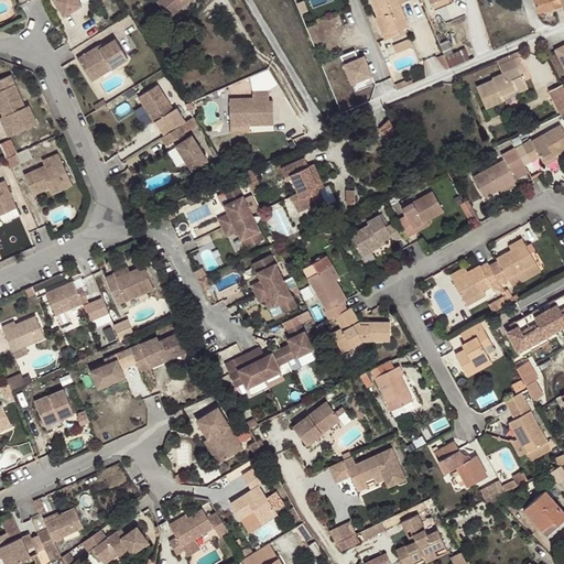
[(53,0),(61,12),(79,0),(78,0),(53,0)]
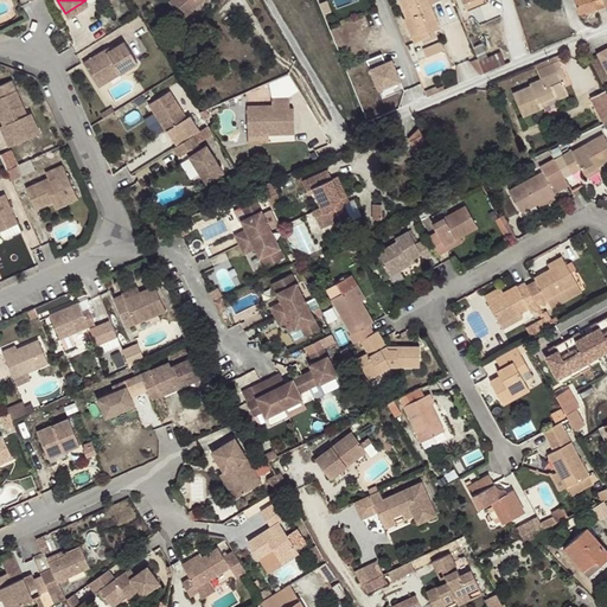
[(185,18),(202,4),(197,0),(170,0),(170,1),(185,18)]
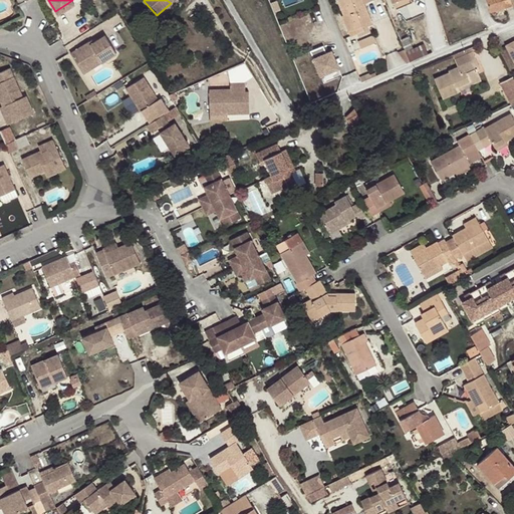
[(338,0),(344,14),(341,14),(350,36),(365,30),(362,26),(372,22),(364,3),(371,0),(338,0)]
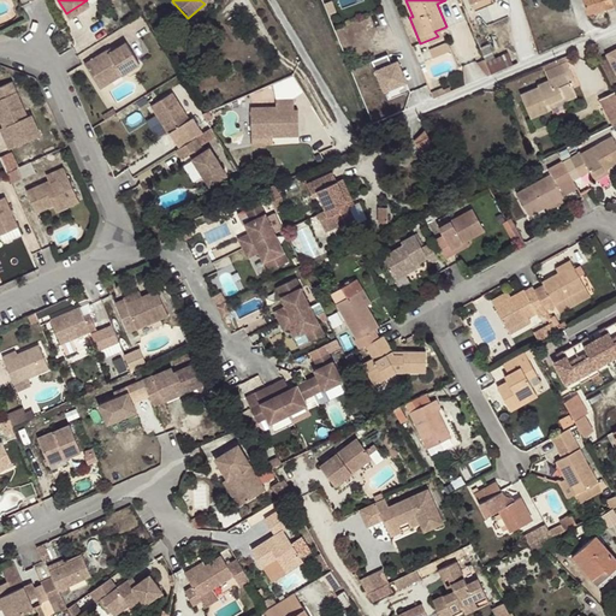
[(582,0),(588,15),(615,6),(612,0),(582,0)]
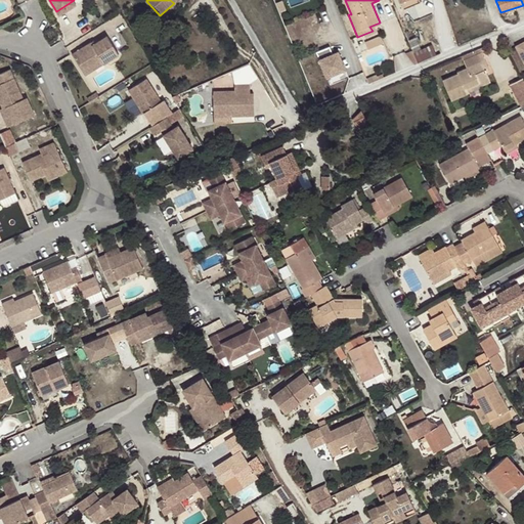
[(382,35),(366,41),(370,49),(385,42),(382,35)]
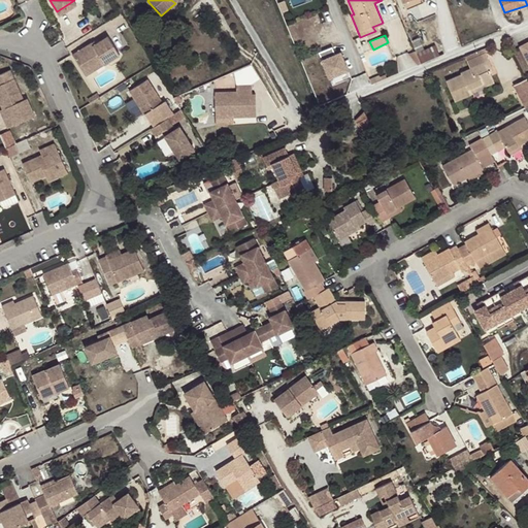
[(92,42),(72,54),(83,70),(101,60),(104,64),(121,54),(109,36),(97,43),(93,45),(92,42)]
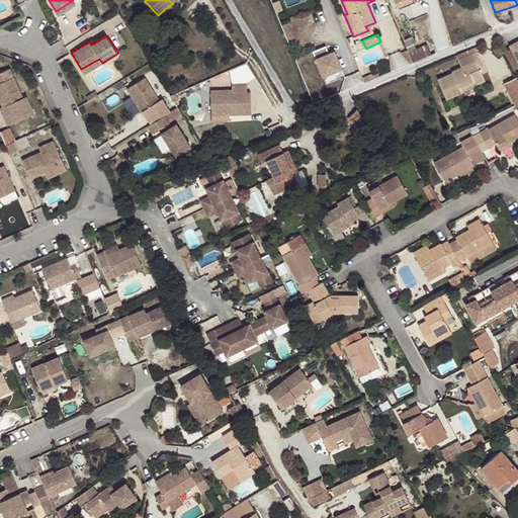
[(427,44),(409,51),(414,62),(432,55),(427,44)]
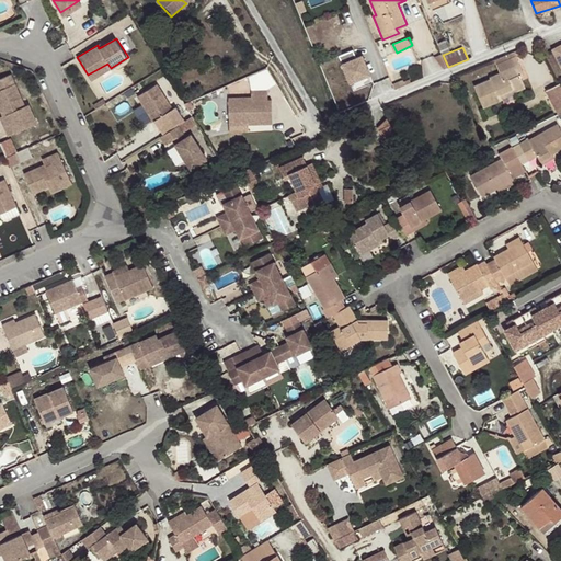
[(339,55),(351,82),(370,73),(363,55),(356,57),(353,49),(339,55)]
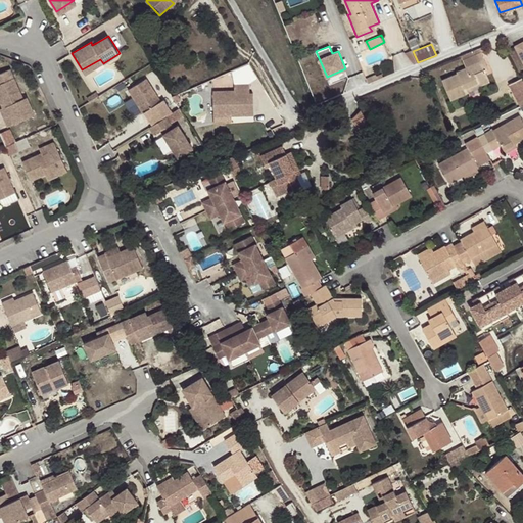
[(480,48),(461,56),(466,67),(457,72),(458,74),(442,79),(450,100),(467,94),(466,92),(465,89),(479,83),(480,86),(490,83),(484,68),(488,67),(480,48)]
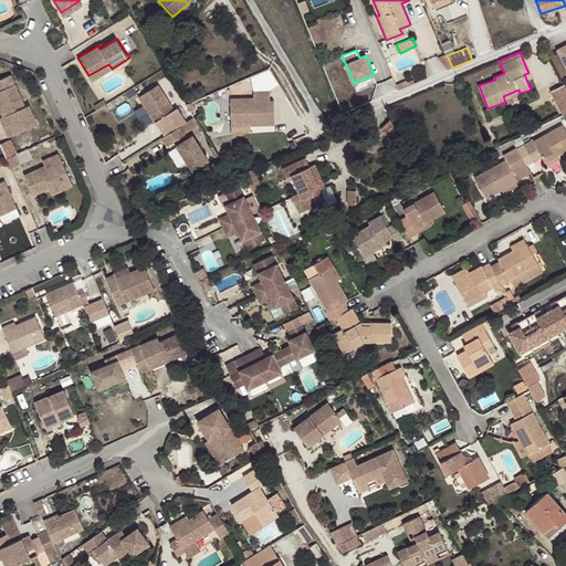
[(108,64),(88,75),(91,80),(112,69),(108,64)]
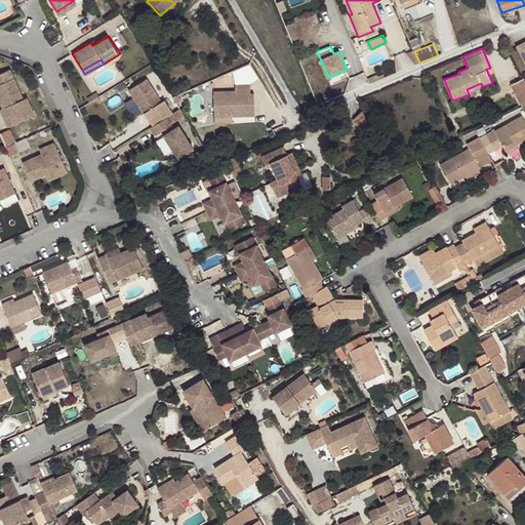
[(8,69),(0,72),(0,102),(3,109),(6,108),(14,125),(35,115),(27,98),(23,99),(8,69)]
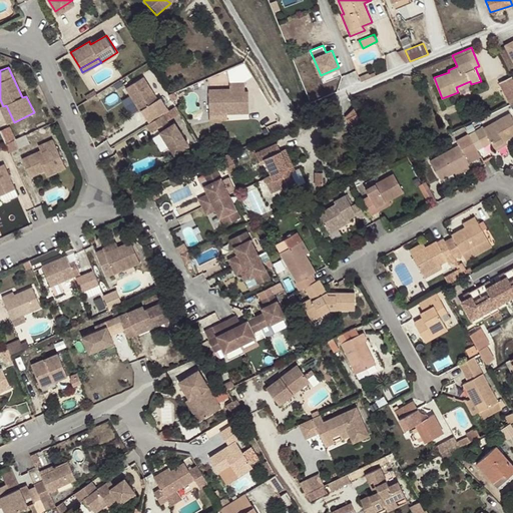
[(141,75),(124,86),(139,110),(156,99),(141,75)]
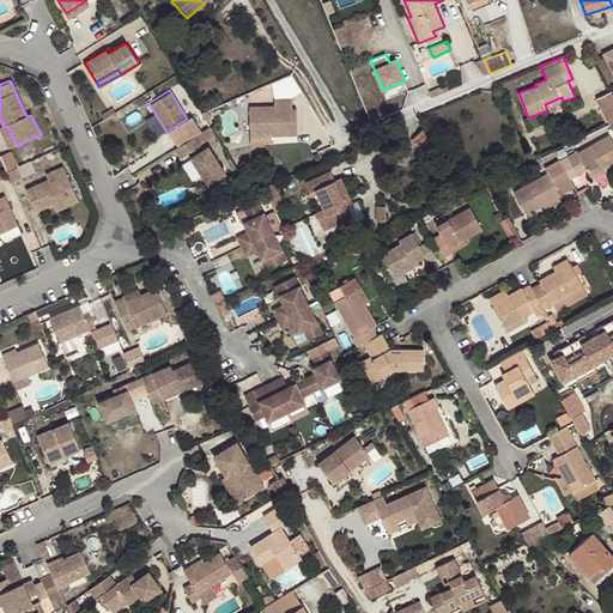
[(612,91),(596,99),(610,125),(612,123),(612,91)]
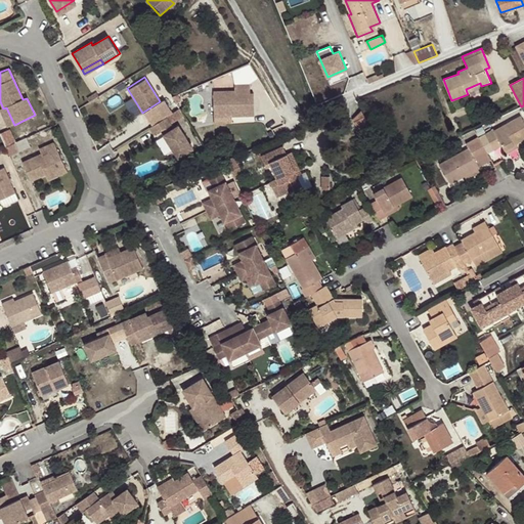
[(466,89),(467,92),(481,86),(480,83),(466,89)]
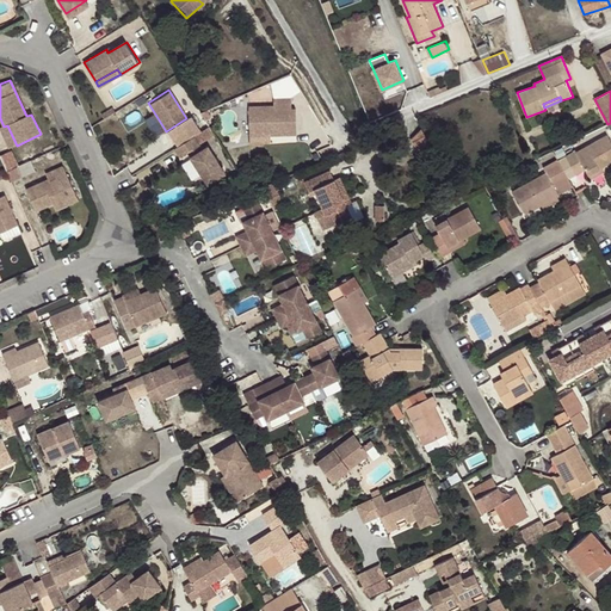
[(273,106),(250,106),(250,131),(270,133),(270,135),(296,135),(296,110),(291,110),(291,98),(273,98),(273,106)]
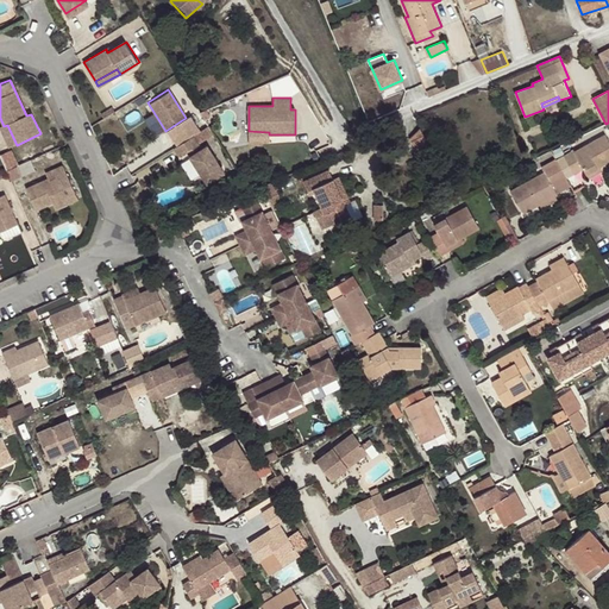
[(4,126),(1,126),(11,148),(17,145),(7,125),(4,126)]
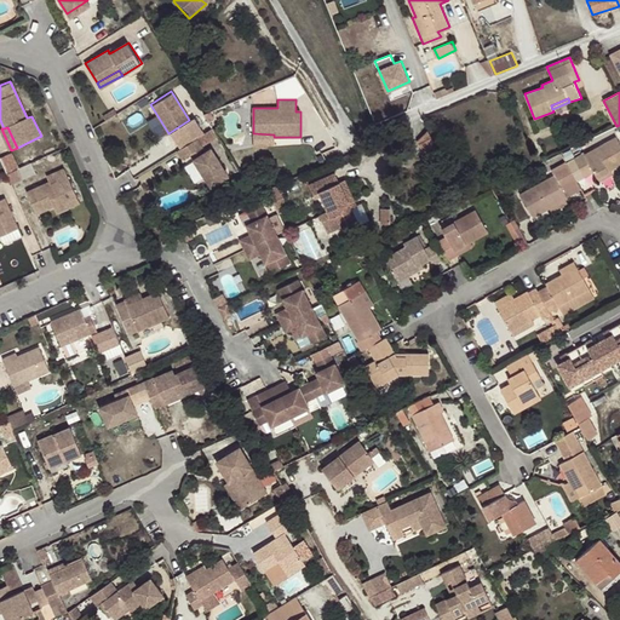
[(593,171),(597,178),(612,170),(619,165),(619,143),(615,137),(584,154),(584,153),(574,158),(585,177),(593,171)]
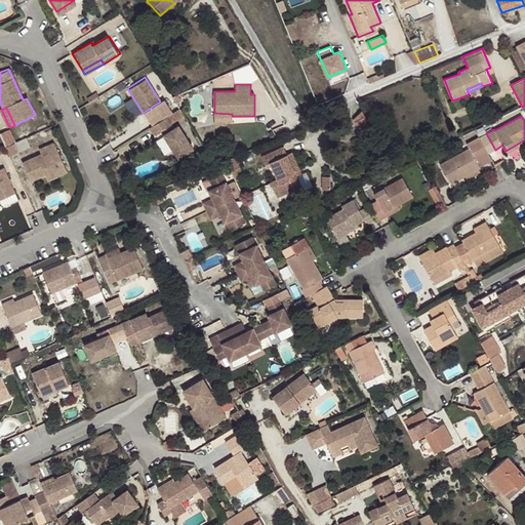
[(166,117),(150,127),(154,133),(160,129),(170,124),(166,117)]
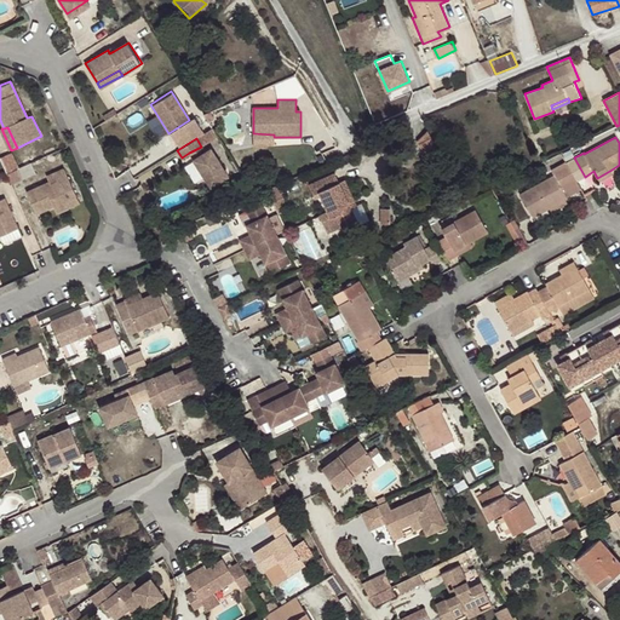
[(189,153),(193,159),(204,150),(201,147),(189,153)]
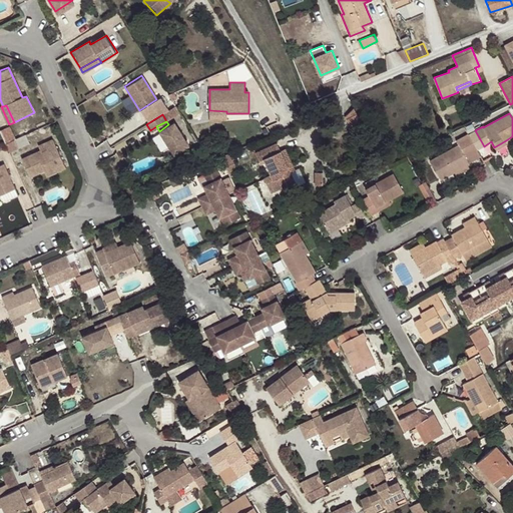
[(168,124),(159,131),(173,154),(187,145),(173,121),(168,124)]
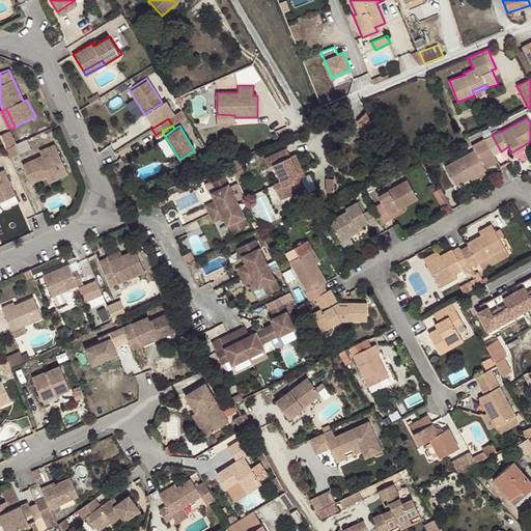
[(9,132),(2,135),(7,143),(14,139),(9,132)]
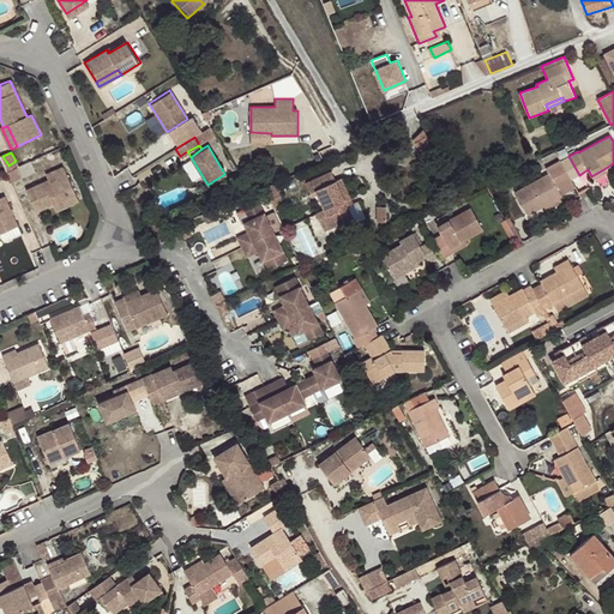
[(560,160),(546,167),(549,173),(515,191),(528,216),(545,205),(560,197),(563,196),(559,188),(572,181),(560,160)]
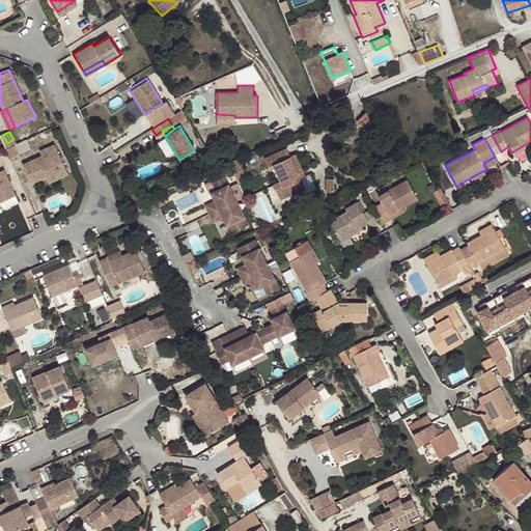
[(61,175),(70,172),(56,142),(47,146),(50,155),(46,157),(40,159),(36,158),(23,163),(32,183),(48,175),(55,171),(59,172),(61,175)]
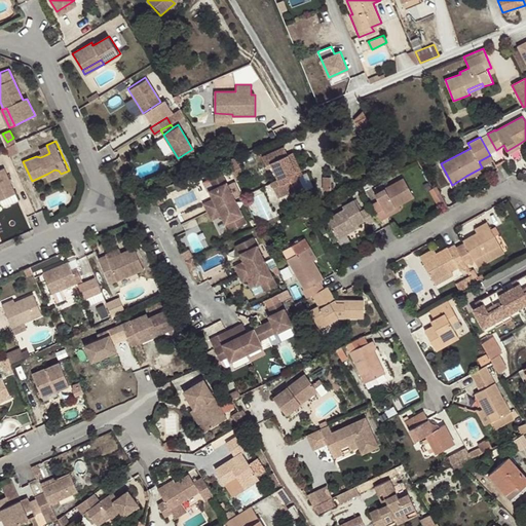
[(20,151),(15,142),(7,145),(11,154),(20,151)]
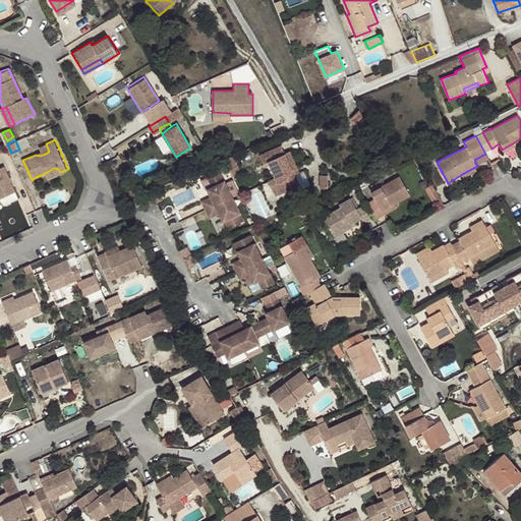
[(514,142),(502,150),(504,153),(516,147),(514,142)]
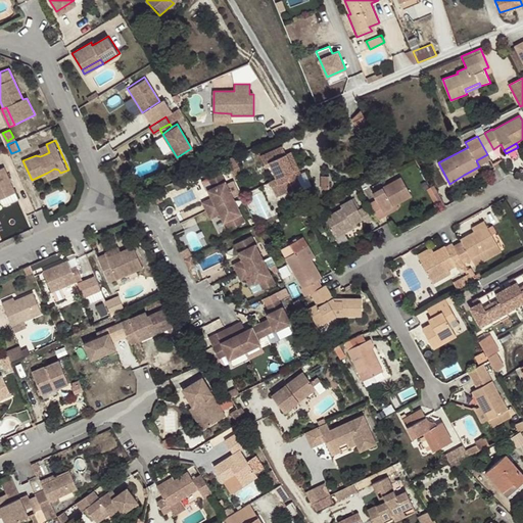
[(312,186),(305,172),(302,174),(297,176),(294,172),(295,171),(287,153),(286,154),(282,145),(260,155),(265,163),(270,161),(277,179),(270,182),(277,197),(294,189),(296,193),(312,186)]
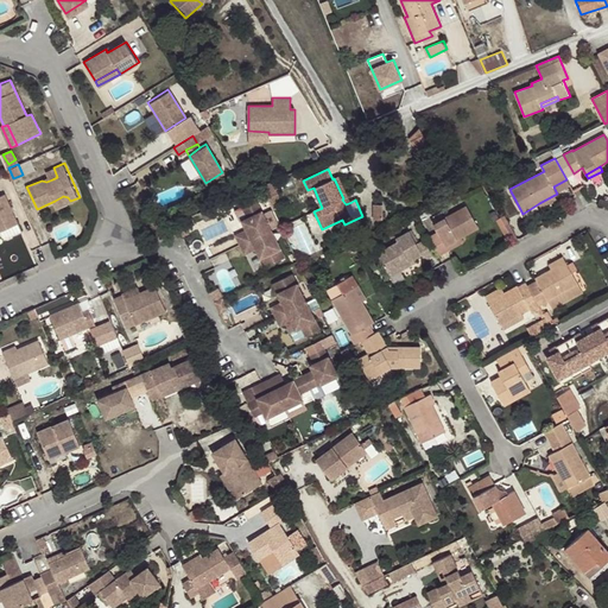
[(581,171),(570,176),(574,184),(584,178),(581,171)]
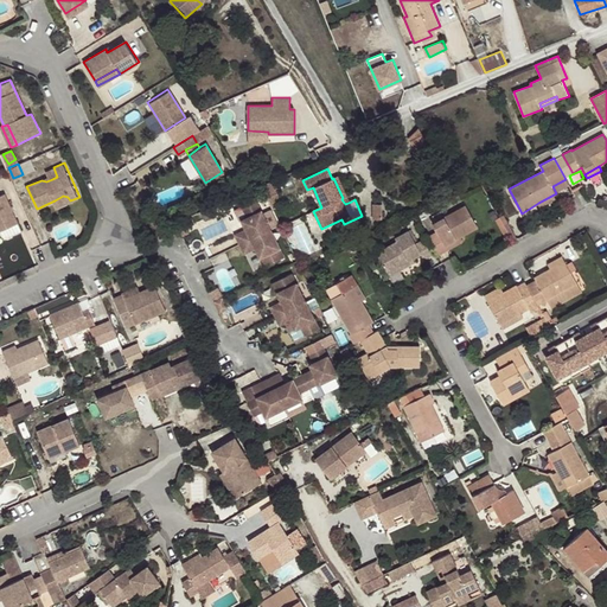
[(345,204),(351,202),(339,176),(333,178),(343,198),(342,199),(345,204)]
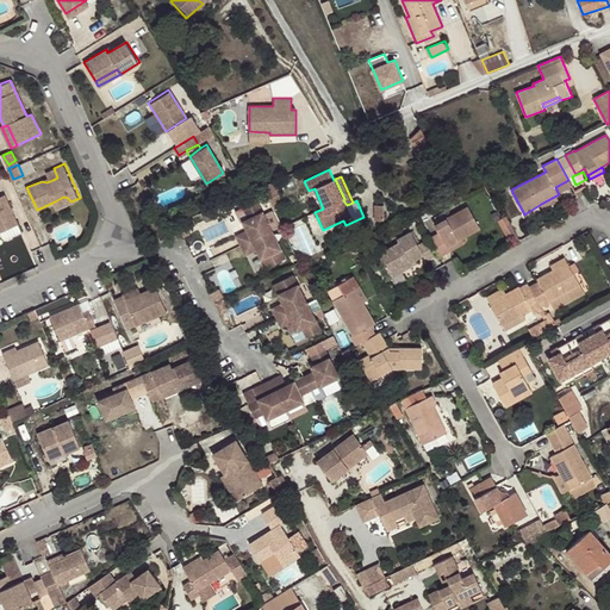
[(275,180),(262,186),(267,194),(278,190),(280,188),(275,180)]
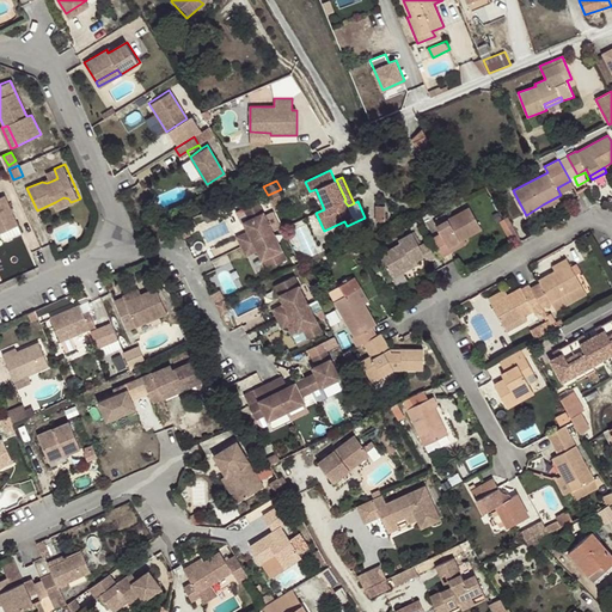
[(279,190),(268,195),(275,212),(287,206),(279,190)]
